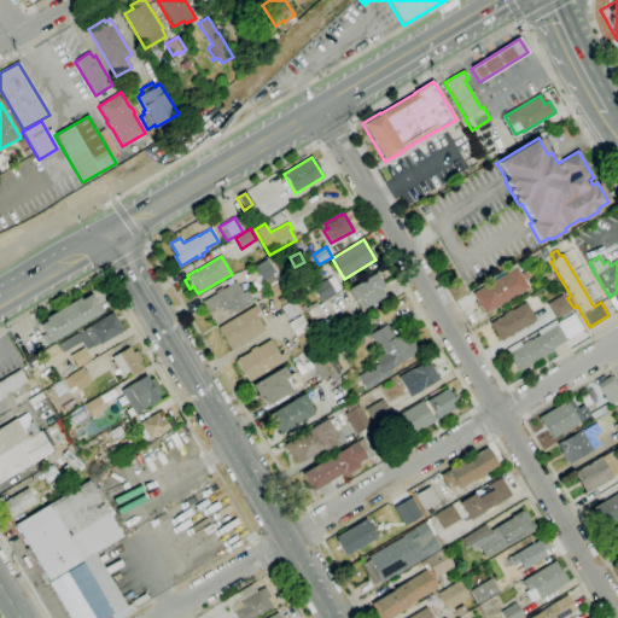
[(272,293),(263,279),(261,280),(254,267),(267,260),(274,273),(272,274),(280,287),(272,293)]
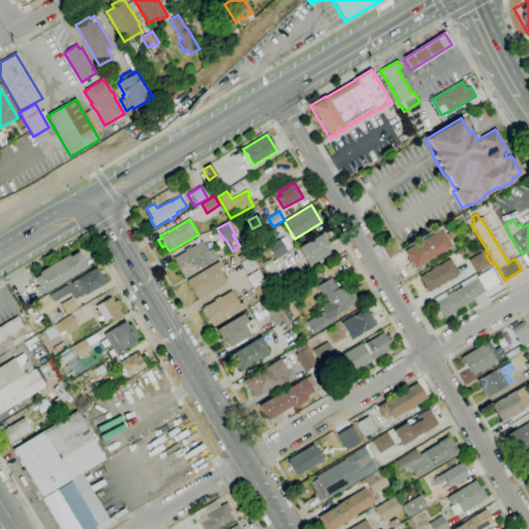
[(414,270),(410,262),(409,263),(407,258),(408,258),(404,251),(442,228),(445,235),(452,230),(456,237),(449,241),(453,247),(414,270)]
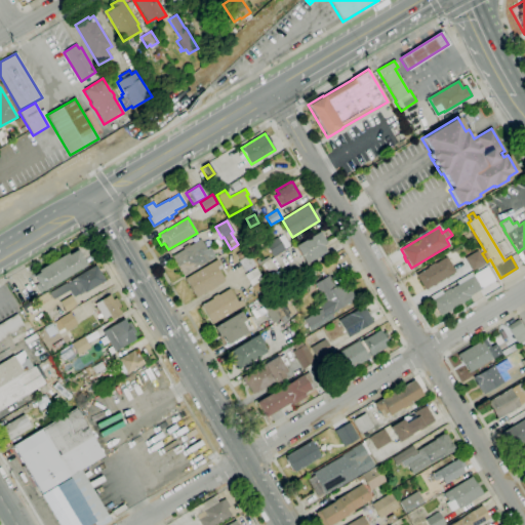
[(306,265),(295,246),(319,232),(326,243),(323,245),(326,251),(306,265)]
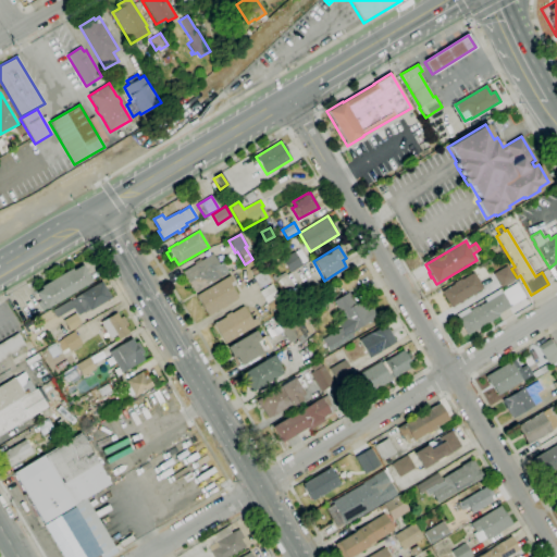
[(289,272),(281,259),(294,251),(302,264),(289,272)]
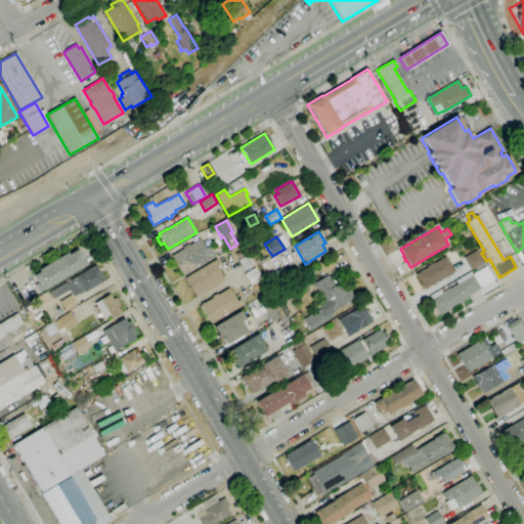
[(183,275),(171,256),(182,249),(182,248),(187,244),(188,246),(200,238),(206,248),(209,247),(215,256),(183,275)]
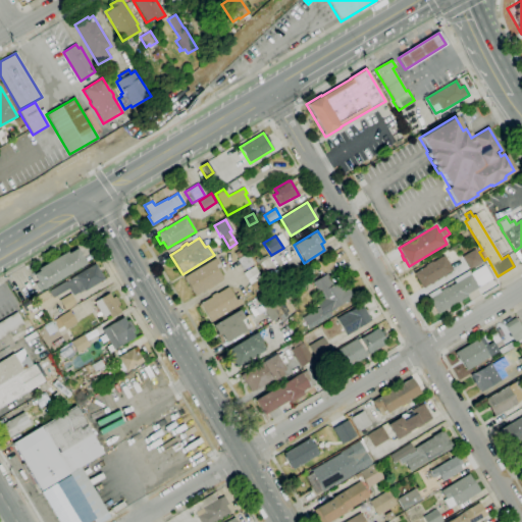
[(40,292),(35,283),(38,282),(33,274),(39,271),(38,269),(67,251),(68,253),(77,248),(87,263),(40,292)]
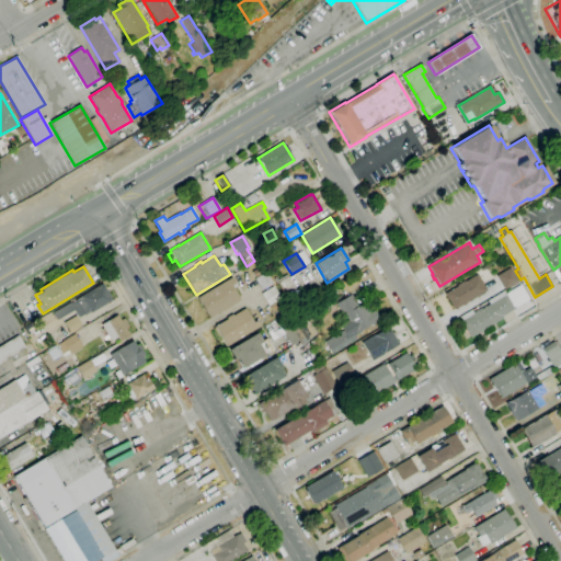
[(261,290),(254,279),(255,278),(251,272),(260,266),(263,274),(265,272),(272,283),(261,290)]
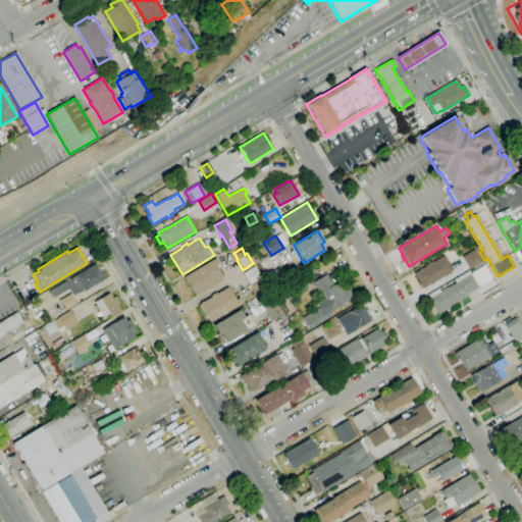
[(462,257),(474,249),(477,254),(479,254),(483,261),(469,269),(462,257)]
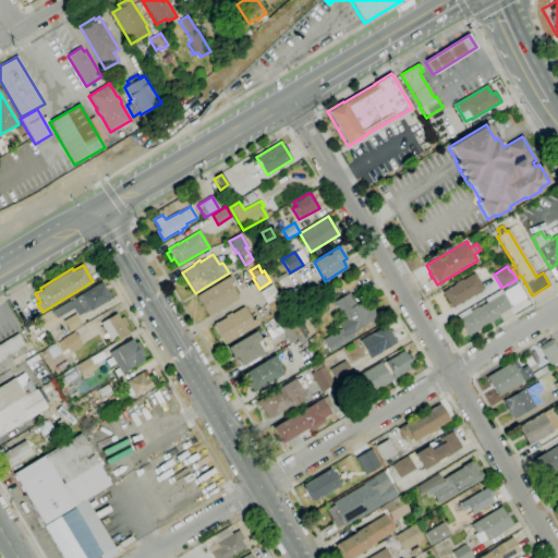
[(452,307),(443,292),(473,273),(483,289),(476,293),(476,294),(473,296),(473,295),(462,301),(463,303),(460,304),(460,303),(452,307)]
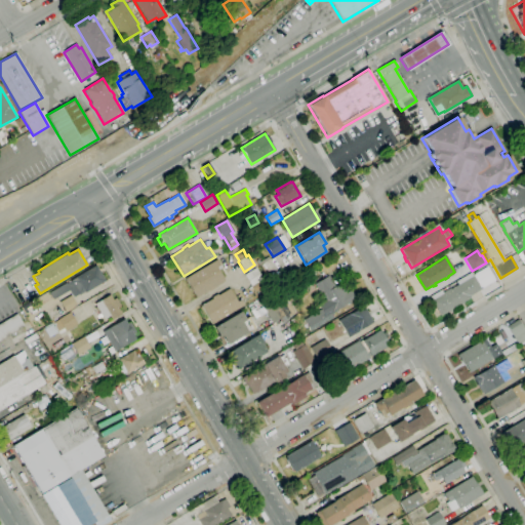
[(196,297),(185,278),(216,259),(223,269),(218,271),(225,281),(213,287),(214,288),(208,291),(208,290),(196,297)]
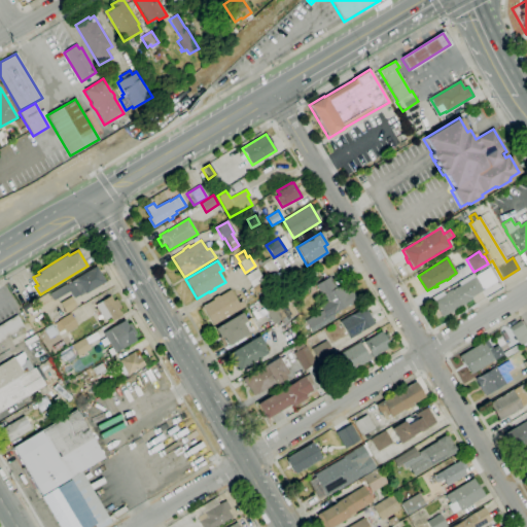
[(54,301),(50,294),(96,267),(105,282),(85,293),(79,296),(79,295),(75,299),(72,293),(71,294),(69,291),(67,292),(69,295),(62,300),(60,296),(54,301)]
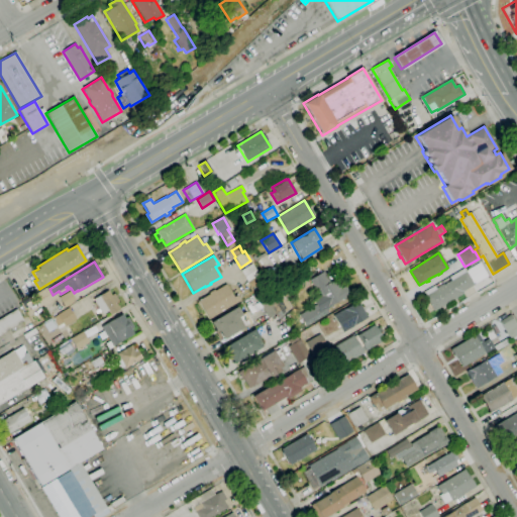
[(306,326),(299,315),(316,305),(313,299),(320,295),(317,291),(316,291),(309,280),(323,272),(330,283),(336,279),(341,288),(345,286),(350,294),(326,309),(328,313),(306,326)]
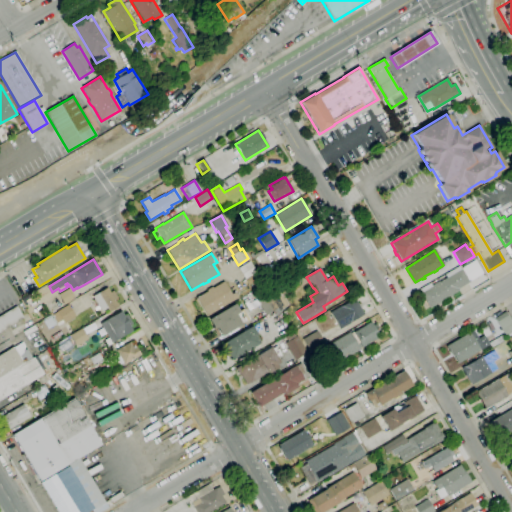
[(429,308),(420,293),(432,286),(431,285),(438,281),(439,282),(461,269),(469,282),(458,289),(459,290),(451,295),(452,296),(449,297),(449,296),(440,302),(440,303),(437,304),(429,308)]
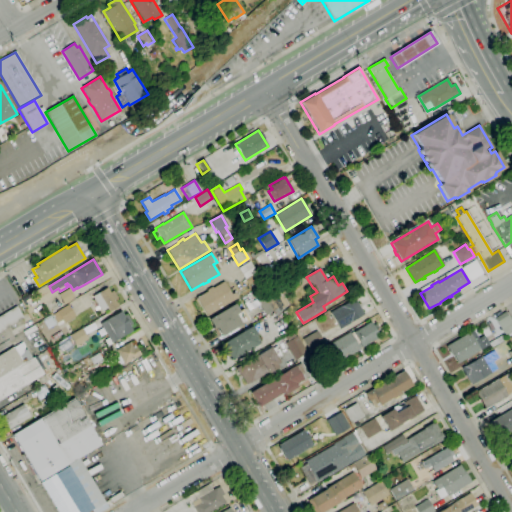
[(207,316),(196,298),(207,291),(206,290),(212,287),(213,288),(224,281),(232,294),(234,292),(238,298),(207,316)]
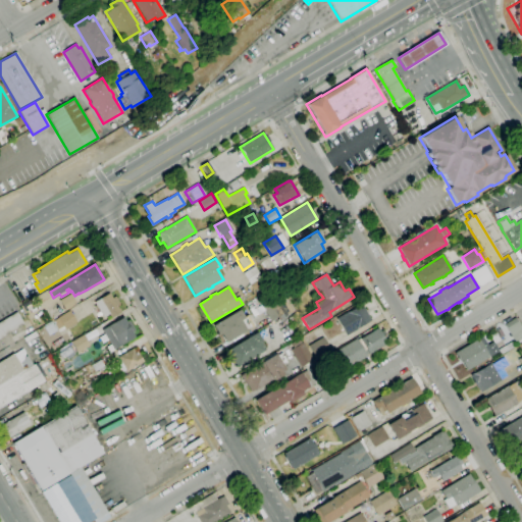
[(285,316),(278,305),(280,304),(274,295),(283,289),(291,299),(288,301),(295,311),(285,316)]
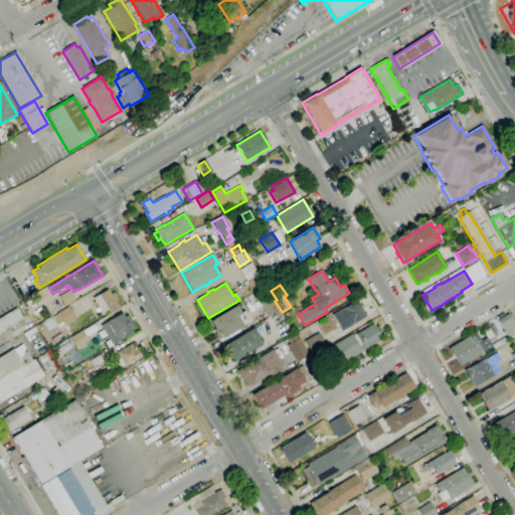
[(111,313),(108,310),(102,313),(97,305),(95,306),(93,303),(95,301),(93,298),(108,289),(111,294),(114,292),(118,300),(115,301),(119,308),(111,313)]
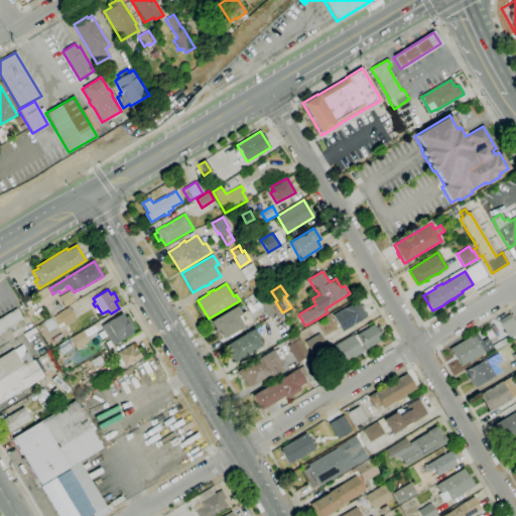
[(61,308),(57,301),(60,300),(58,297),(70,290),(76,300),(65,307),(65,306),(61,308)]
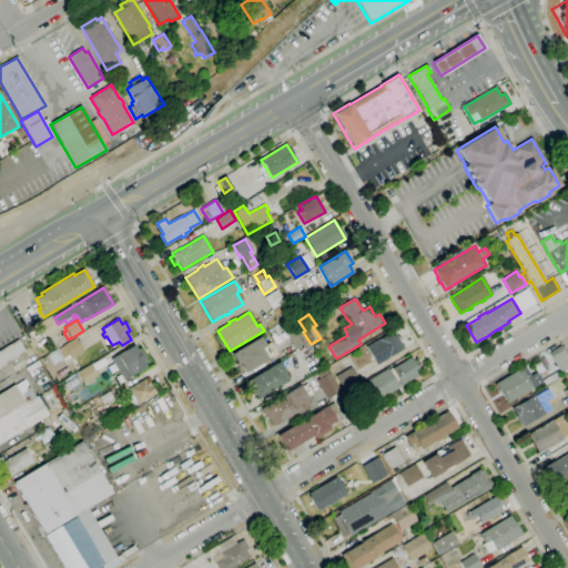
[(295,350),(286,335),(295,328),(304,343),(295,350)]
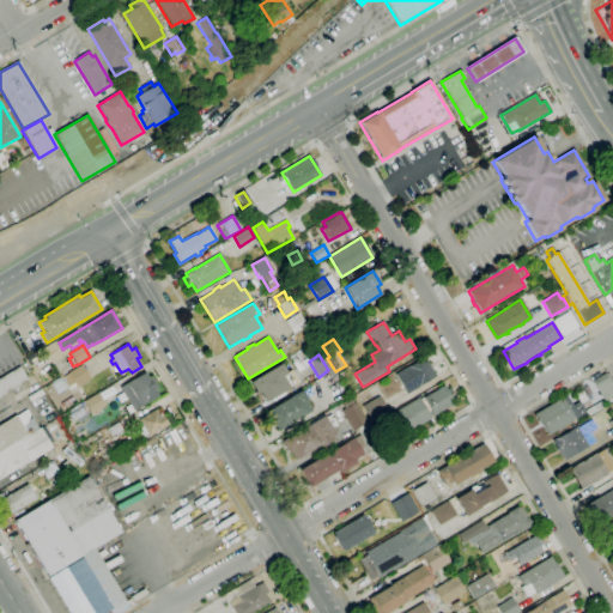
[(406,394),(395,375),(425,357),(436,376),(406,394)]
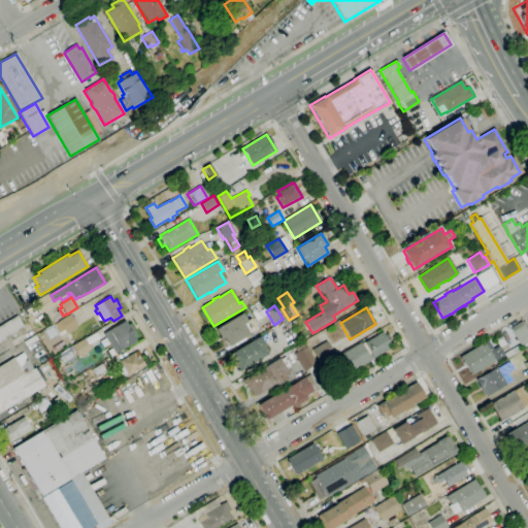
[(60,336),(53,325),(59,322),(59,321),(70,314),(77,325),(60,336)]
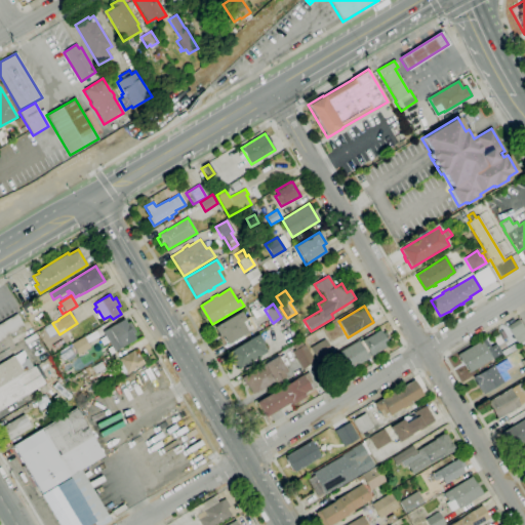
[(227,345),(221,335),(219,337),(213,327),(241,312),(245,320),(246,319),(251,328),(248,330),(249,331),(227,345)]
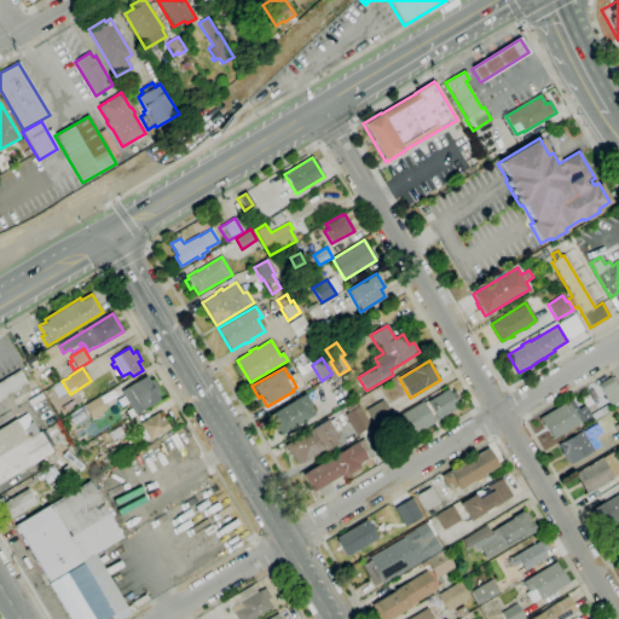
[(0,400),(0,381),(19,370),(28,385),(0,400)]
